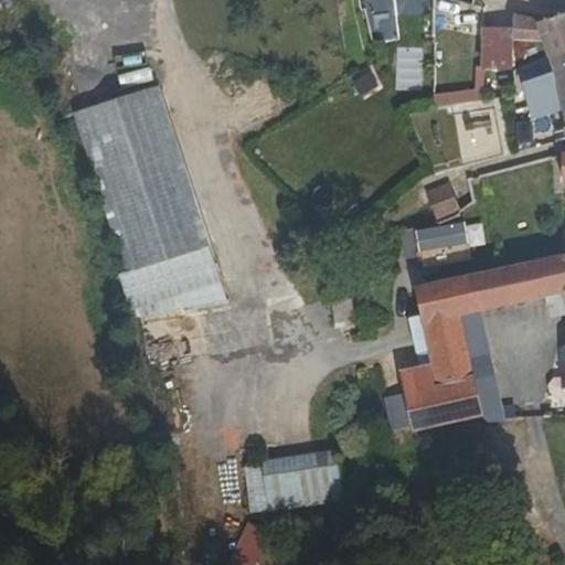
[(352,0),(355,12),(397,2),(397,0),(352,0)]
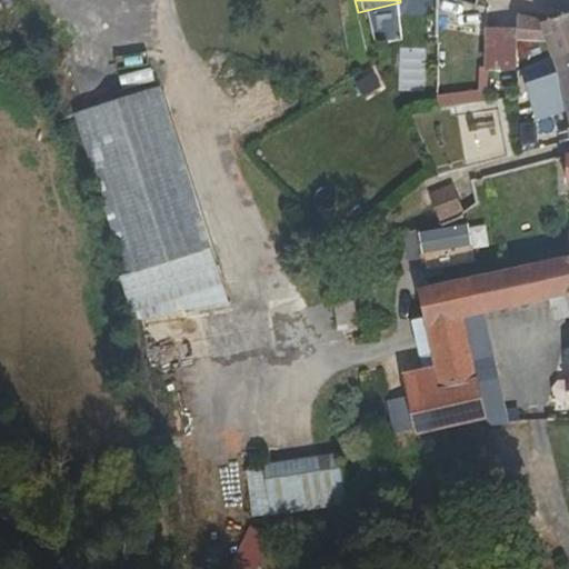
[(421,0),(421,7),(437,11),(437,0),(421,0)]
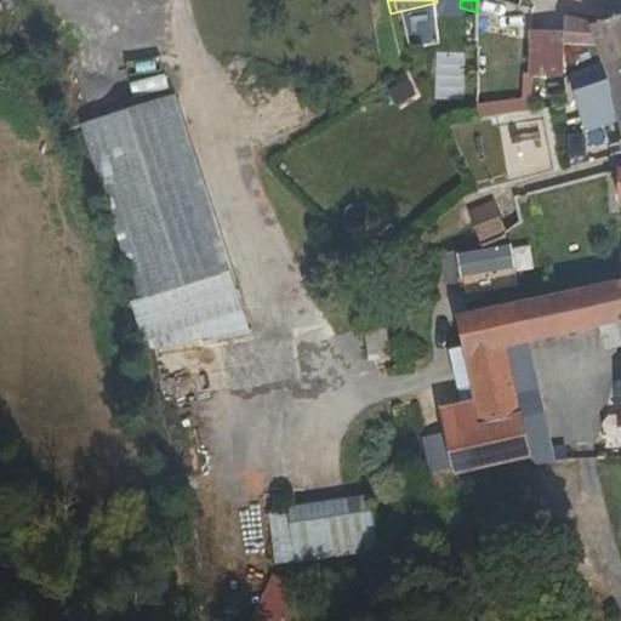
[(484,15),(479,13),(477,12),(474,33),(485,34),(484,15)]
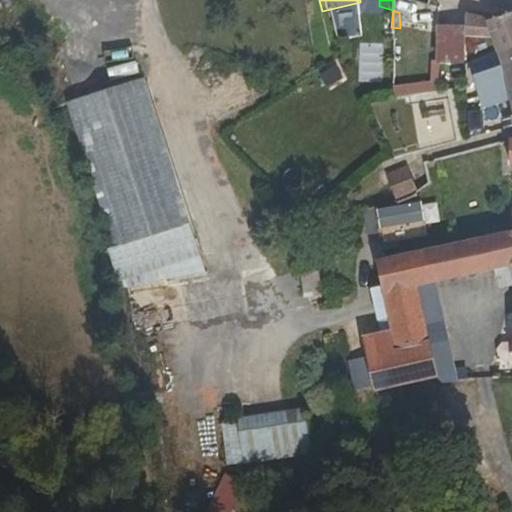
[(511,47),(511,13),(511,12),(484,23),(489,38),(493,51),(511,47)]
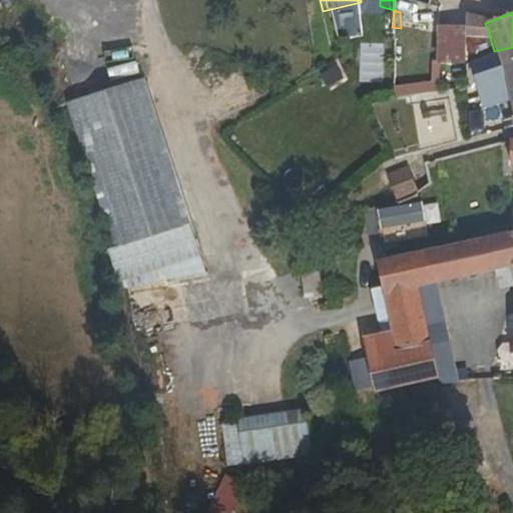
[(490,38),(485,23),(463,18),(464,33),(464,42),(469,42),(490,38)]
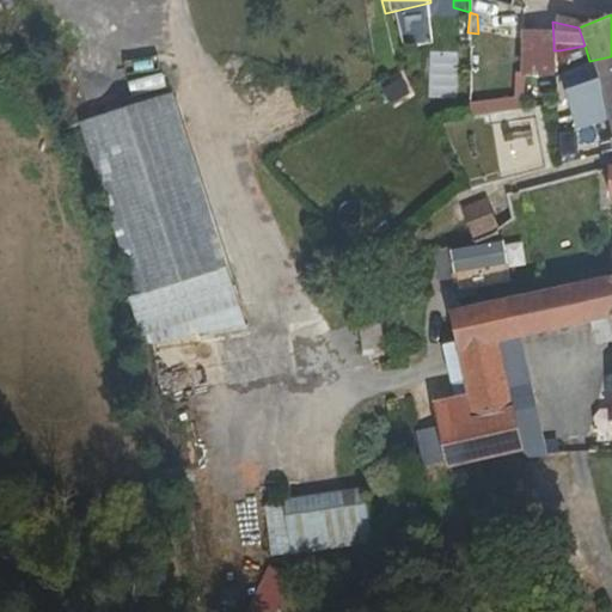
[(554,50),(554,40),(525,40),(526,79),(548,79),(554,79),(554,67),(554,50)]
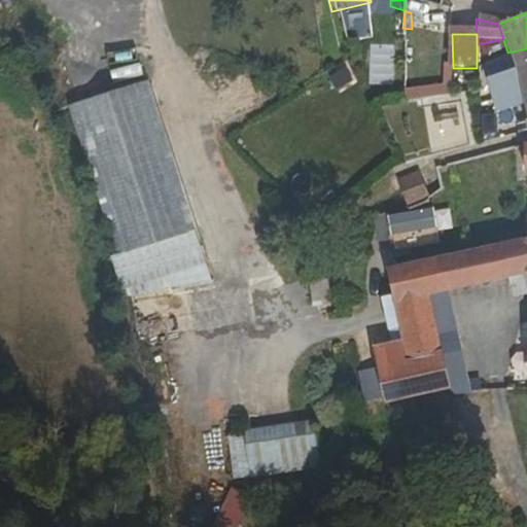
[(392,56),(401,56),(402,37),(394,37),(392,56)]
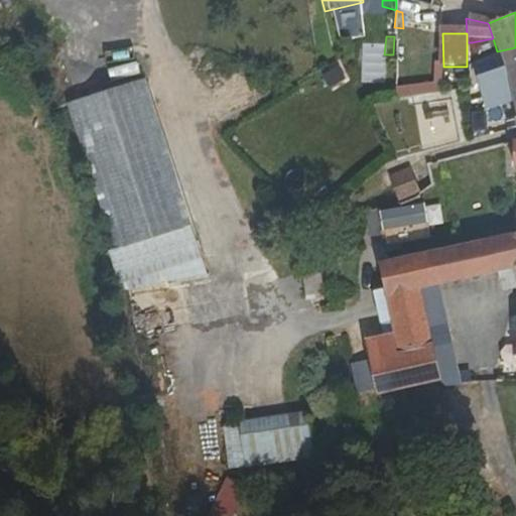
[(376,43),(362,44),(364,68),(379,67),(376,43)]
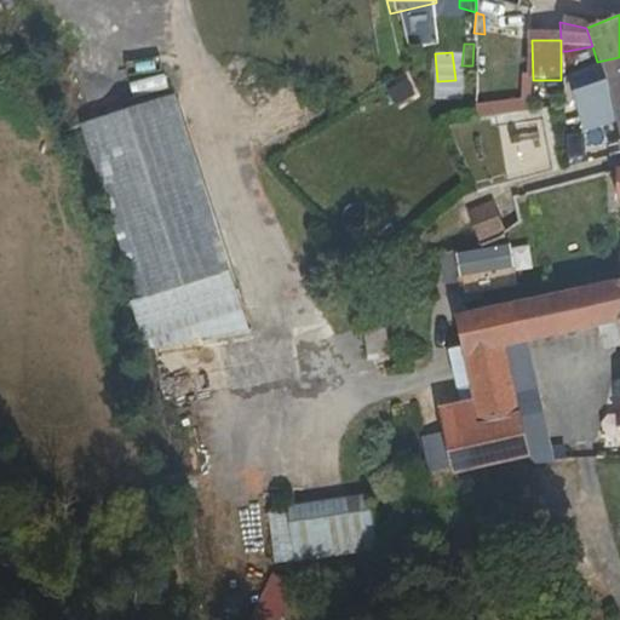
[(437,81),(435,53),(424,55),(426,82),(437,81)]
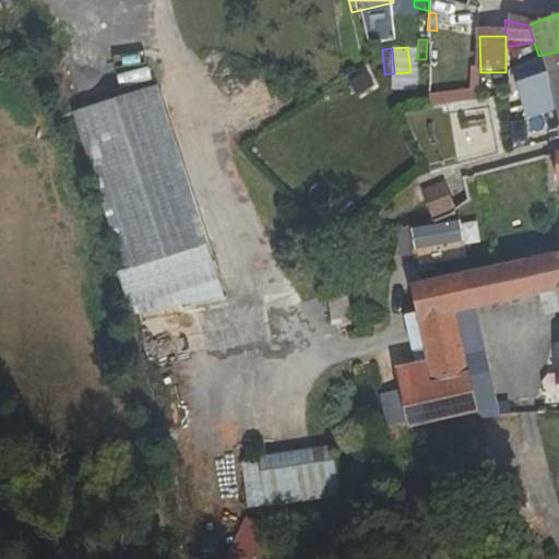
[(558,51),(538,56),(548,84),(549,87),(554,102),(558,119),(558,51)]
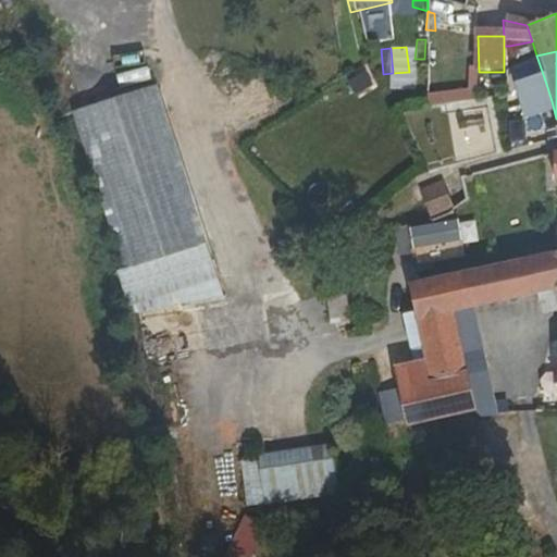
[(366,67),(345,79),(355,96),(374,84),(366,67)]
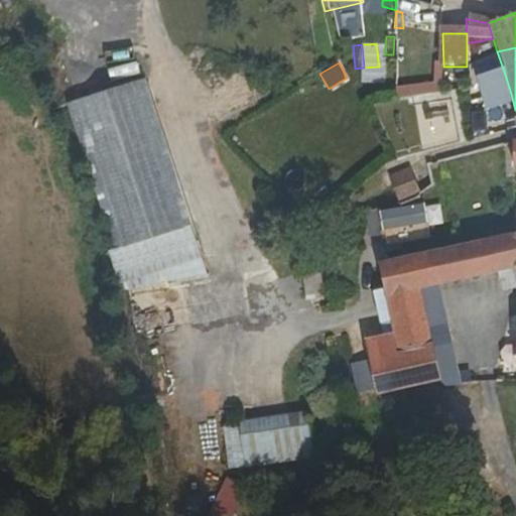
[(203,273),(153,74),(72,94),(109,246),(110,246),(118,281),(166,269),(169,281),(203,273)]
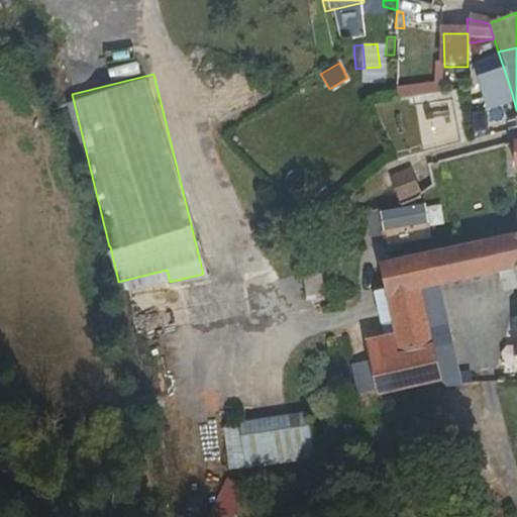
[(478,75),(469,75),(469,79),(469,89),(478,88),(478,75)]
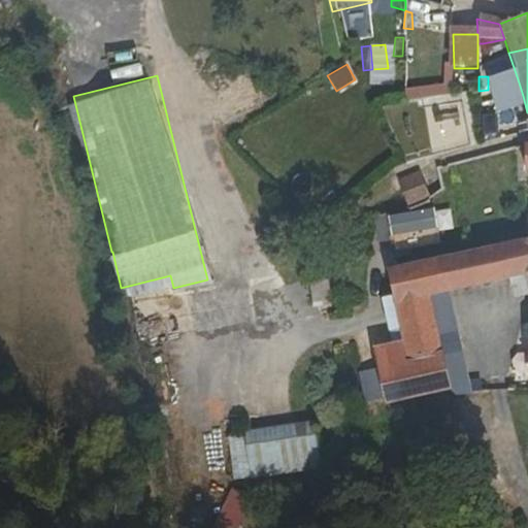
[(422,173),(400,182),(408,204),(430,196),(422,173)]
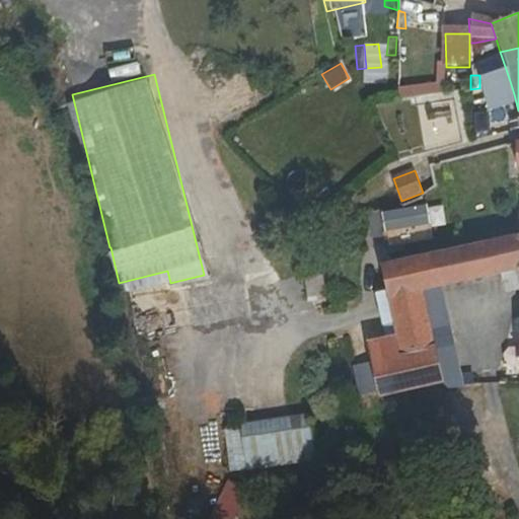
[(429,223),(426,204),(382,211),(385,230),(429,223)]
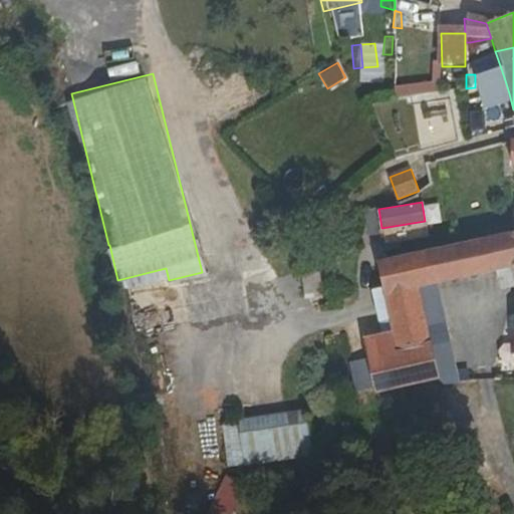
[(425,205),(428,226),(442,224),(439,203),(425,205)]
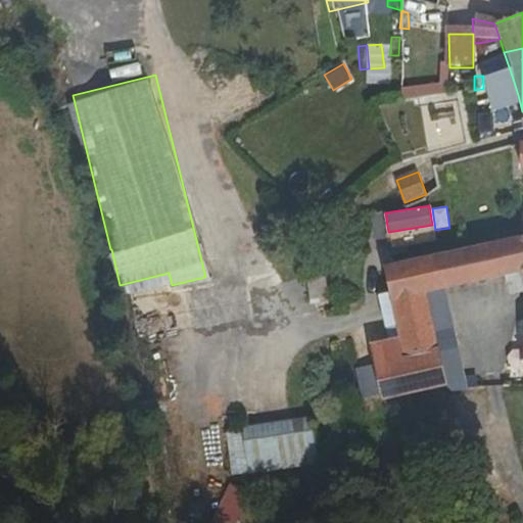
[(522,236),(430,259),(382,272),(391,307),(442,295),(522,275),(522,236)]
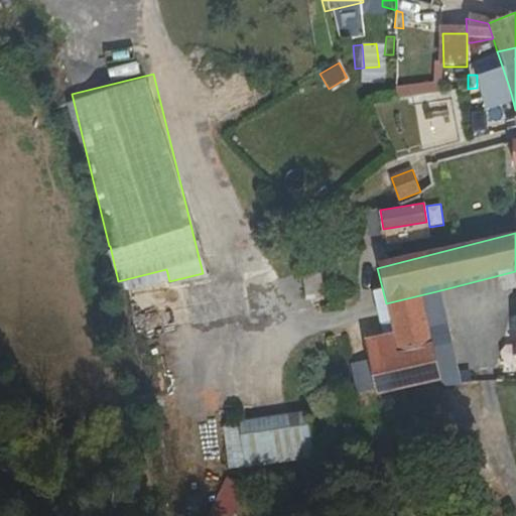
[(436,350),(446,385),(447,390),(464,388),(436,291),(386,303),(390,328),(398,359),(436,350)]
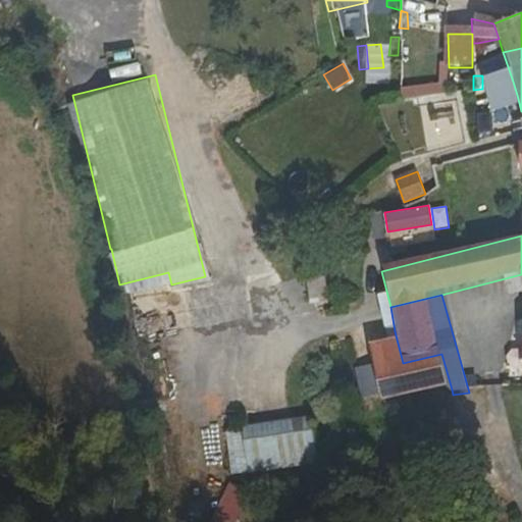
[(386,348),(392,366),(403,363),(395,331),(383,334),(386,348)]
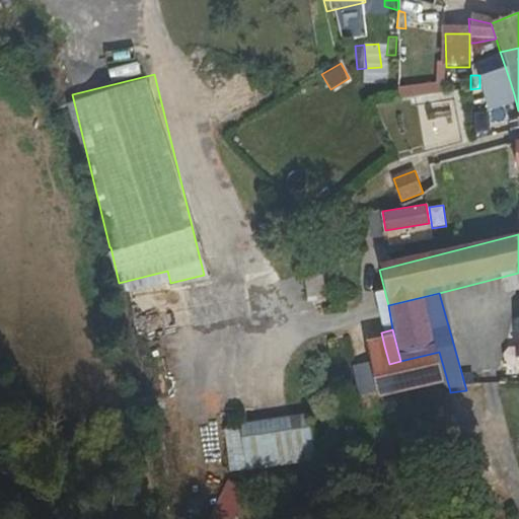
[(373,349),(376,366),(389,364),(384,346),(373,349)]
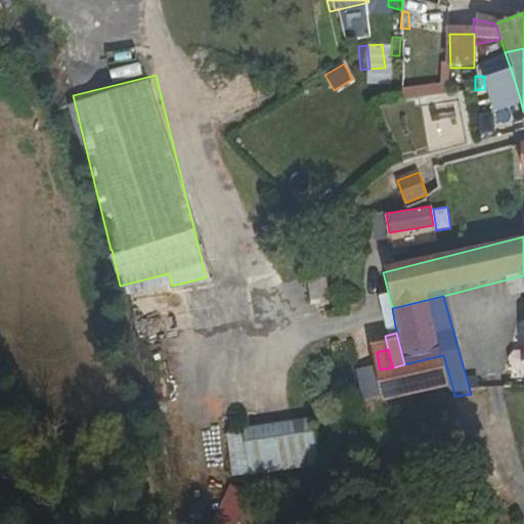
[(358,374),(365,404),(385,399),(380,369),(358,374)]
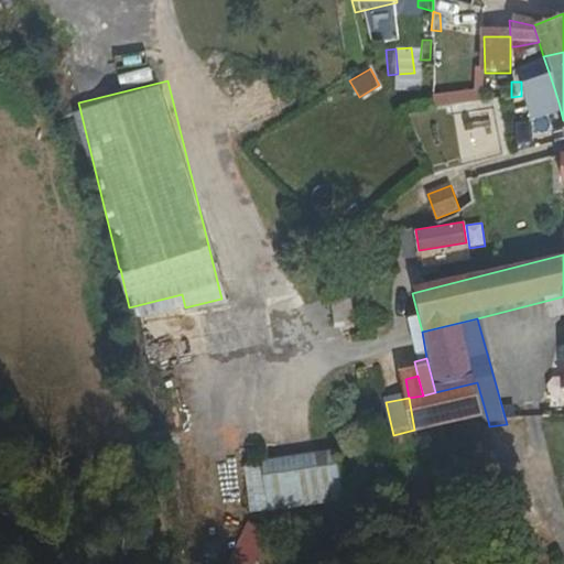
[(223,514),(346,500),(340,448),(243,461),(246,478),(219,481),(223,514)]
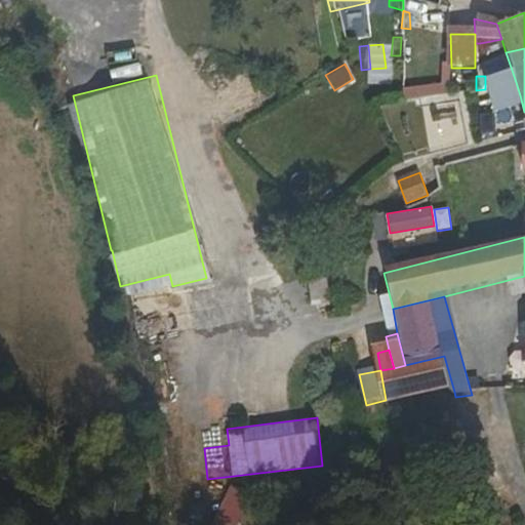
[(216,521),(228,524),(237,524),(250,492),(231,485),(216,521)]
